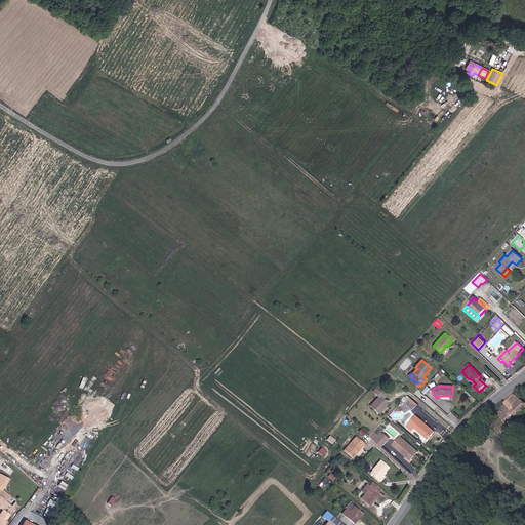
[(387,405),(380,399),(384,396),(375,389),(373,392),(378,397),(370,406),(378,414),(387,405)]
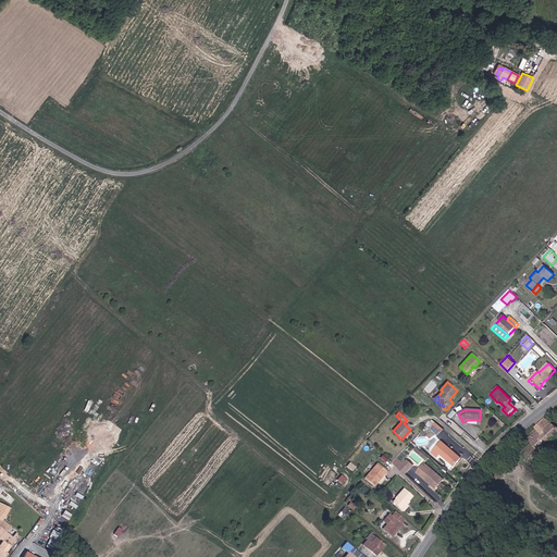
[(532,444),(537,452),(556,434),(556,426),(545,418),(535,428),(537,431),(528,440),(532,444)]
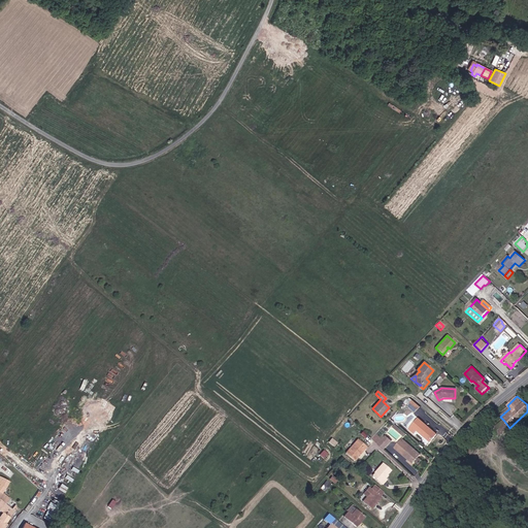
[(410,398),(405,402),(408,405),(408,406),(416,413),(420,407),(410,398)]
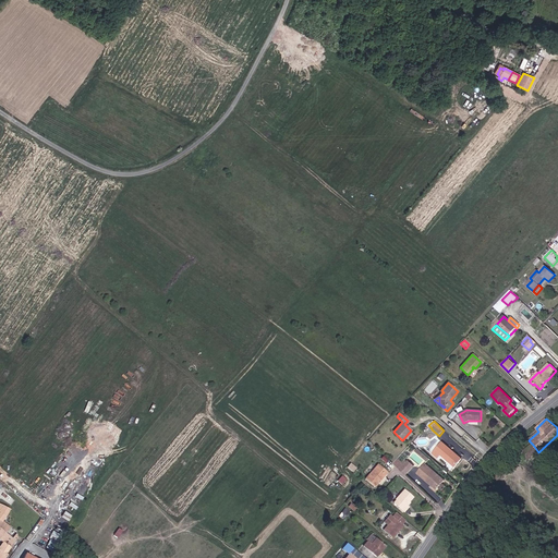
[(441,441),(432,453),(439,459),(441,456),(455,468),(462,459),(441,441)]
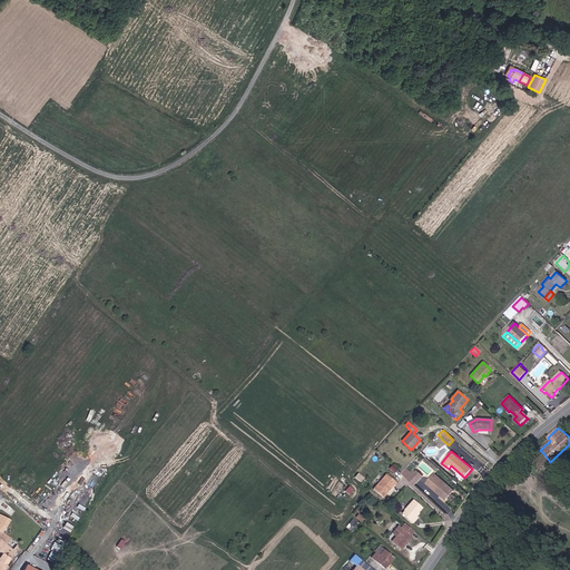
[(539,472),(550,462),(544,454),(532,464),(539,472)]
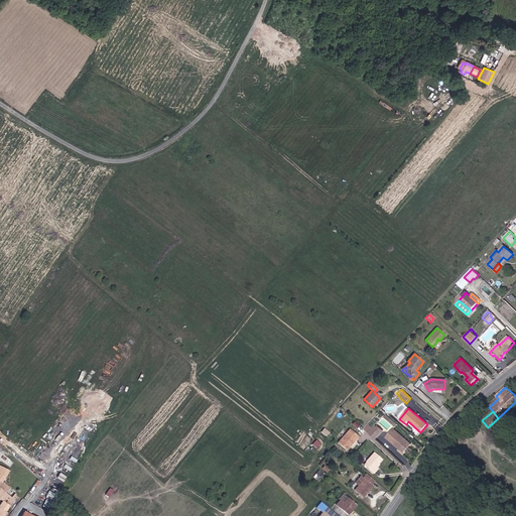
[(386,415),(384,417),(395,426),(397,424),(386,415)]
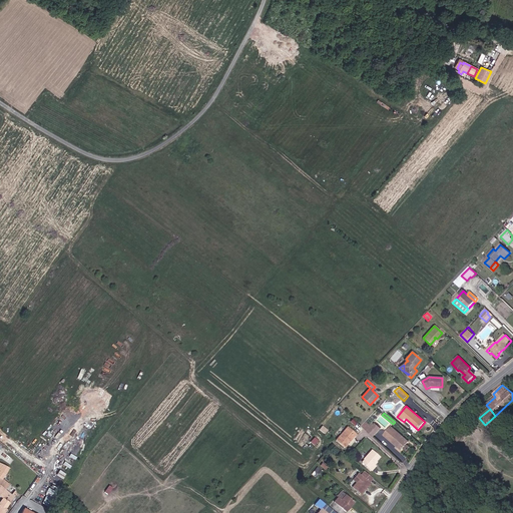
[(365,428),(364,429),(373,437),(377,433),(370,426),(366,423),(363,426),(365,428)]
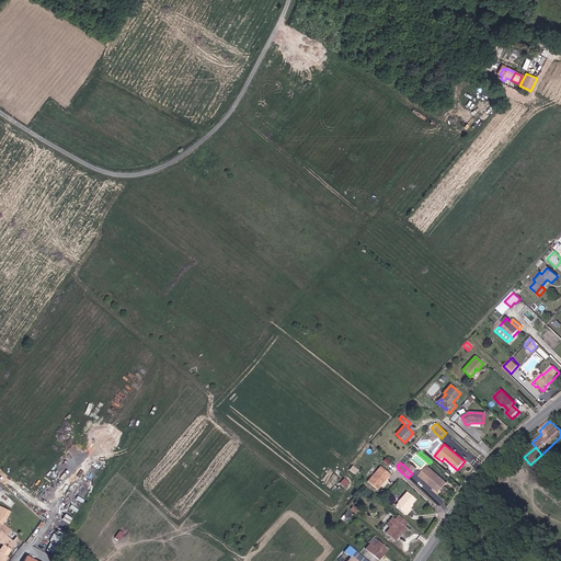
[(409,462),(404,466),(412,473),(416,469),(409,462)]
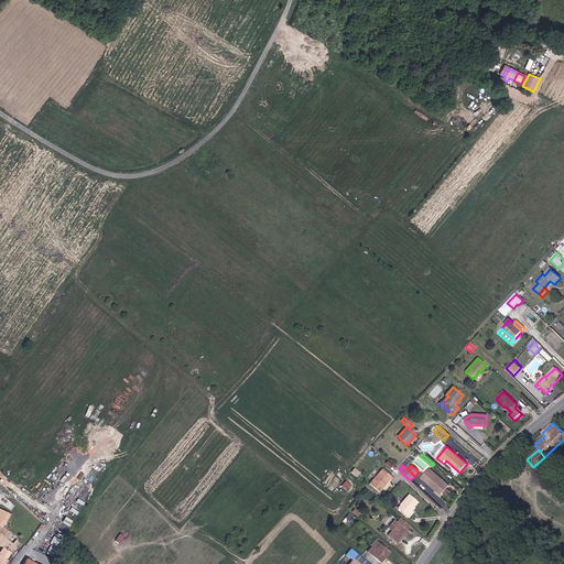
[(391,477),(382,469),(369,485),(378,492),(391,477)]
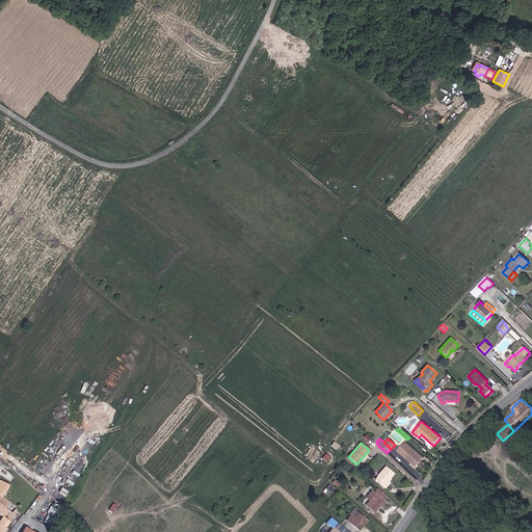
[(418,466),(422,460),(424,458),(405,443),(398,451),(417,467),(418,466)]
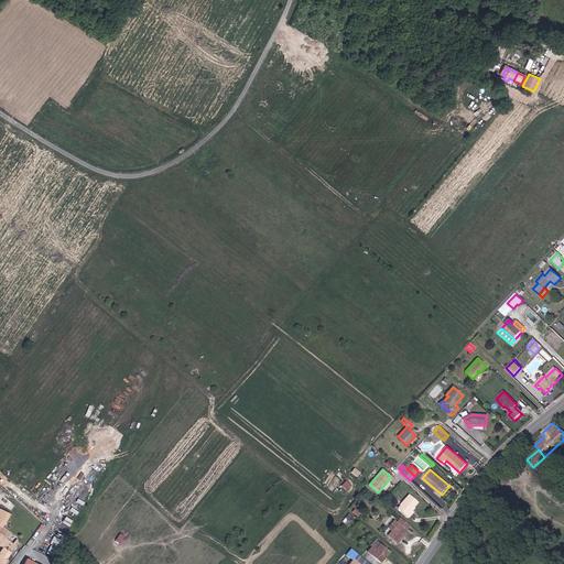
[(410,510),(416,502),(409,495),(399,505),(400,505),(398,508),(408,518),(412,512),(410,510)]
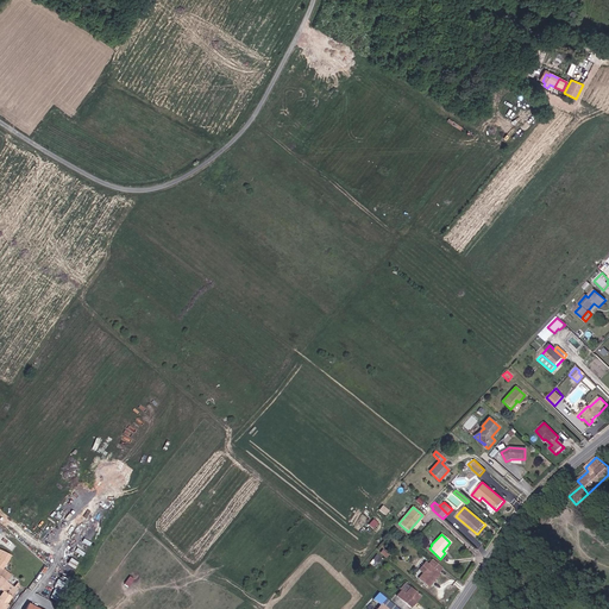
[(0,558),(7,562),(10,556),(0,550),(0,558)]
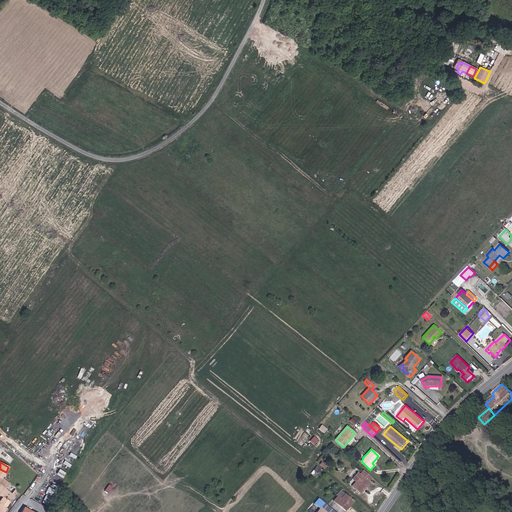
[(315,477),(321,469),(316,466),(311,473),(315,477)]
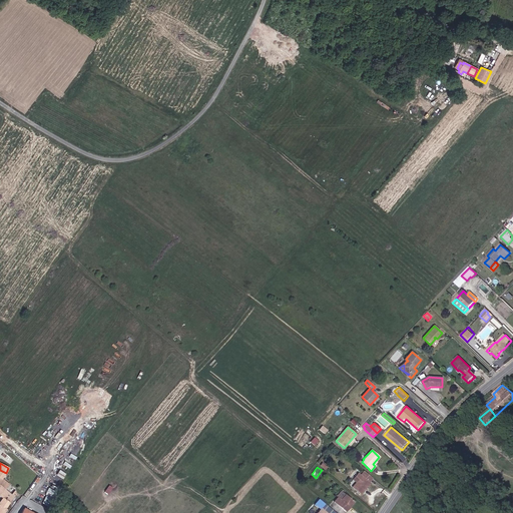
[(1,479),(6,473),(0,470),(0,496),(3,498),(0,502),(0,512),(4,512),(7,510),(5,509),(14,497),(5,489),(9,485),(1,479)]
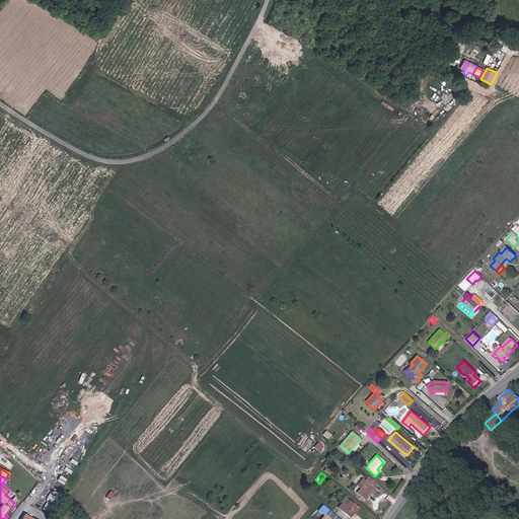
[(365,501),(375,489),(374,488),(377,484),(368,476),(365,480),(366,482),(360,489),(357,494),(365,501)]
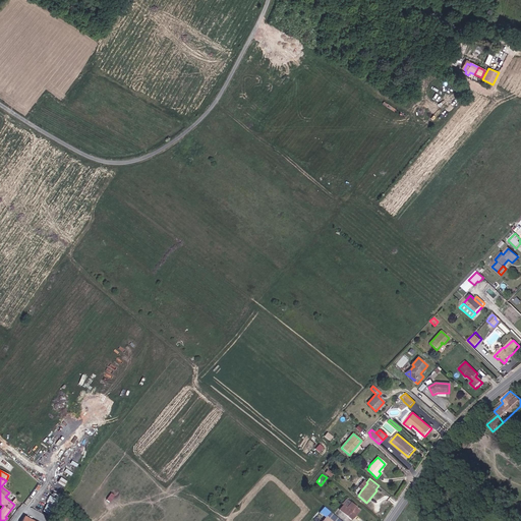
[(364,481),(358,487),(361,490),(367,483),(366,482),(364,481)]
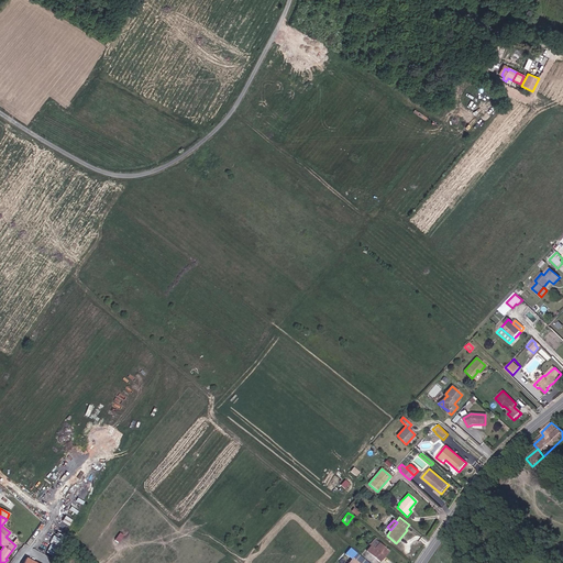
[(114,539),(119,541),(124,533),(120,531),(114,539)]
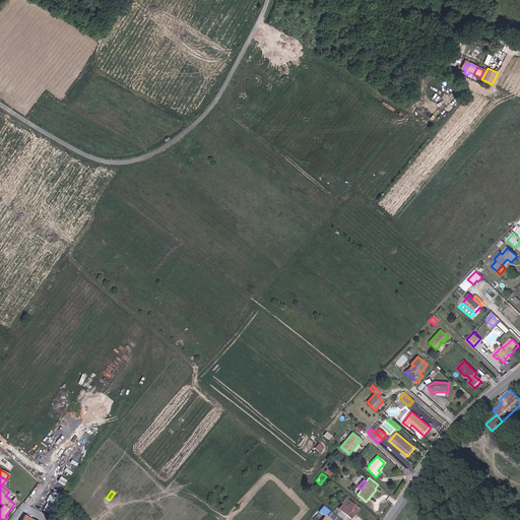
[(345,507),(342,504),(338,509),(349,519),(359,509),(350,501),(345,507)]
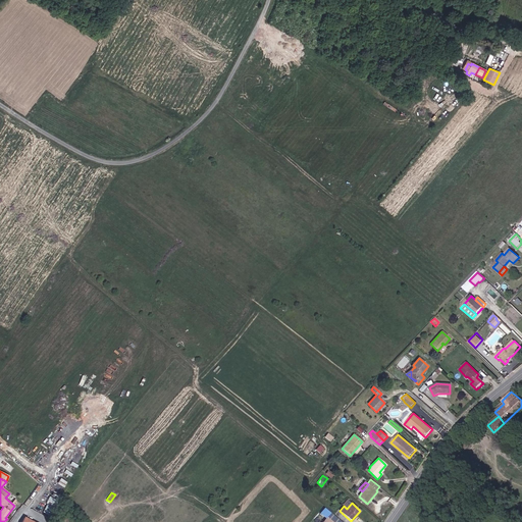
[(327,518),(329,520),(332,516),(327,511),(323,515),(327,518)]
